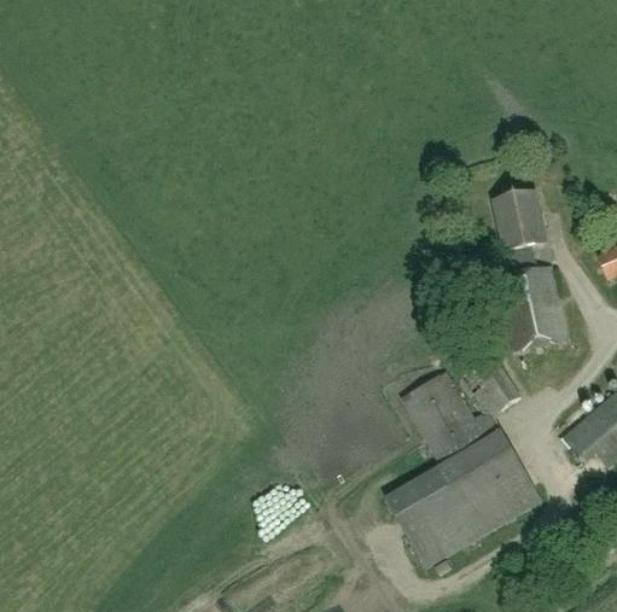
[(512,347),(566,336),(551,262),(536,266),(531,240),(545,237),(535,187),(494,196),(505,246),(508,245),(513,270),(496,274),(512,347)]
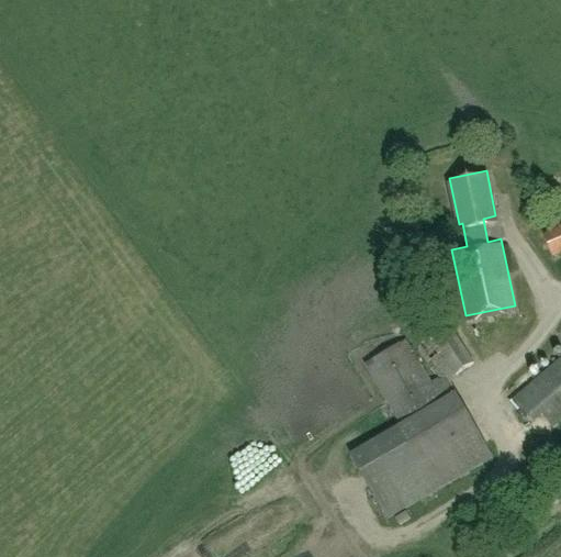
[(560,219),(558,221),(558,223),(543,229),(552,251),(560,246),(560,219)]
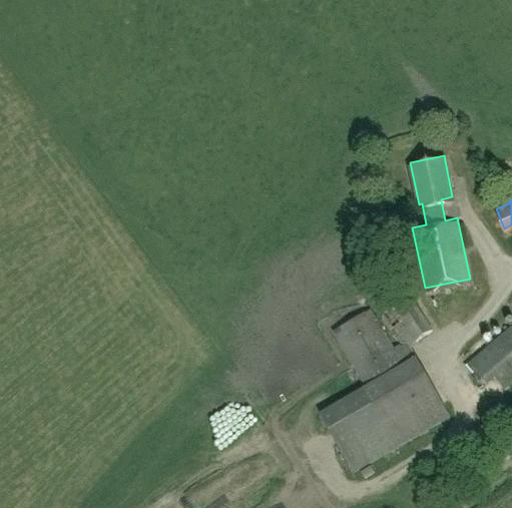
[(415,339),(431,328),(409,295),(393,306),(415,339)]
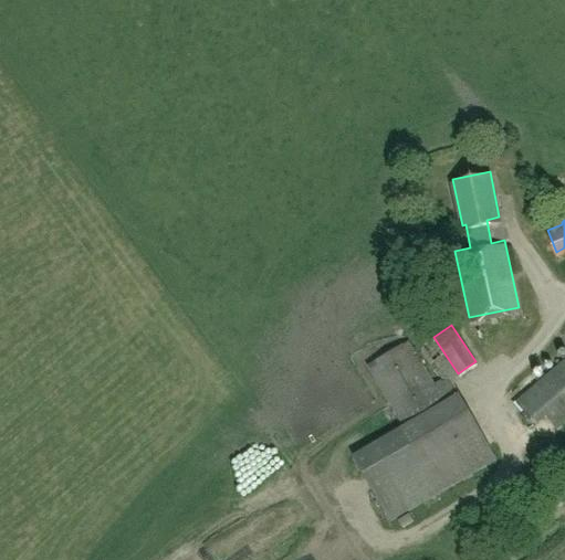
[(433,382),(408,339),(367,362),(404,424),(352,454),(389,518),(494,456),(447,374),(433,382)]
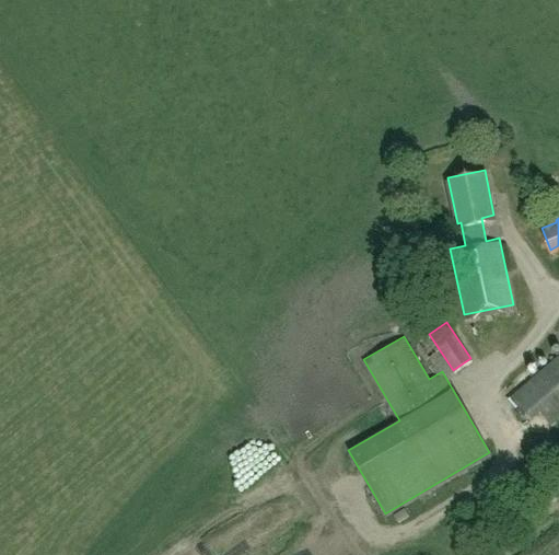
[(540,428),(558,412),(558,350),(510,393),(540,428)]
